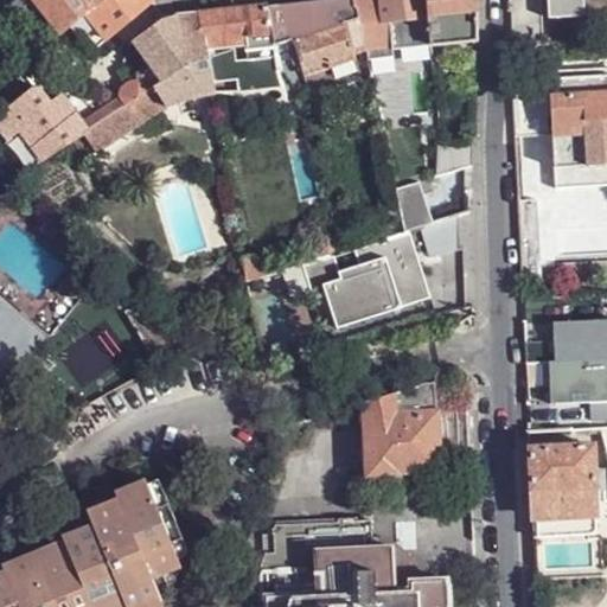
[(24,0),(17,6),(49,48),(71,29),(87,14),(103,0),(24,0)]
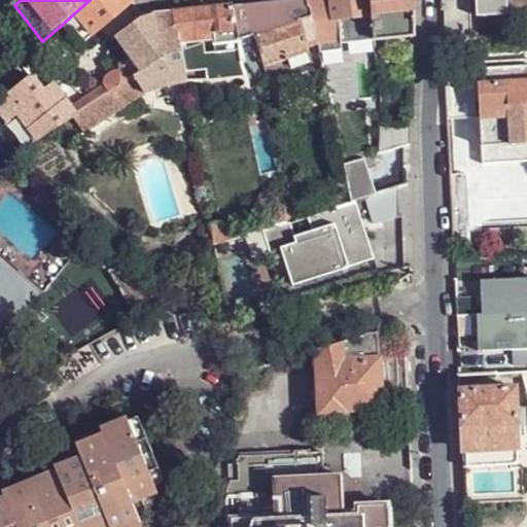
[(133,0),(90,0),(75,12),(76,15),(80,19),(95,36),(133,0)]
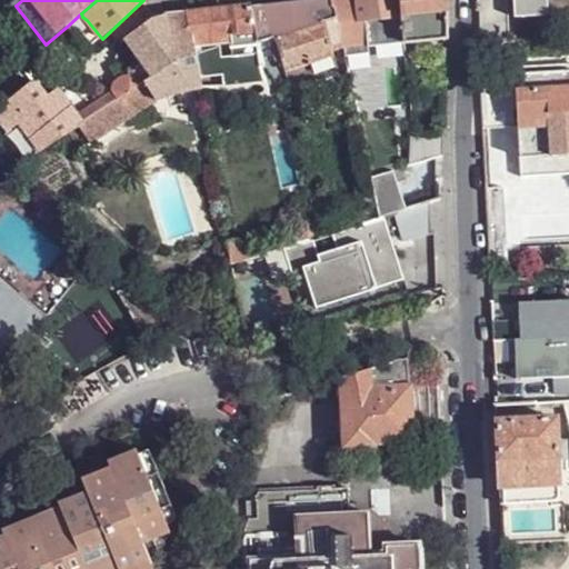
[(281,59),(285,70),(332,53),(326,32),(339,28),(330,0),(300,0),(296,0),(252,6),(259,52),(261,67),(281,59)]
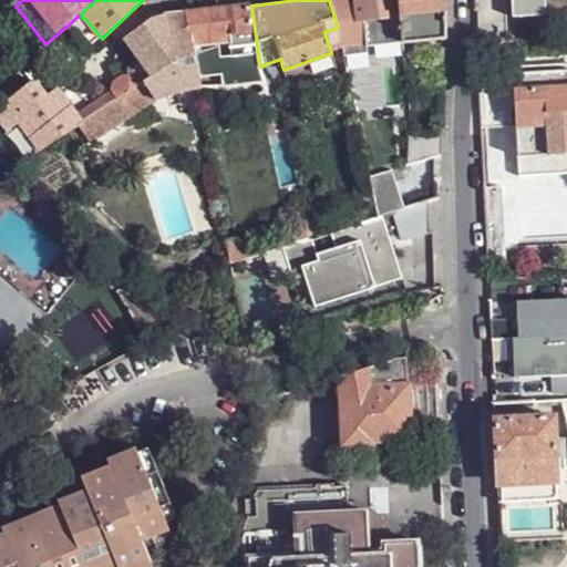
[(399,0),(329,0),(338,28),(339,37),(344,57),(369,52),(369,45),(403,42),(399,0)]
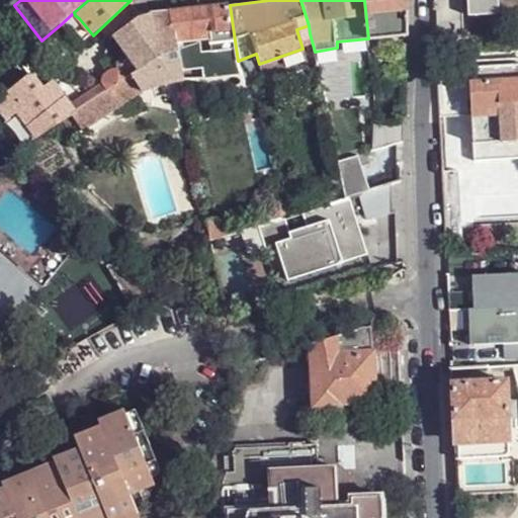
[(364,0),(368,38),(407,34),(407,0),(364,0)]
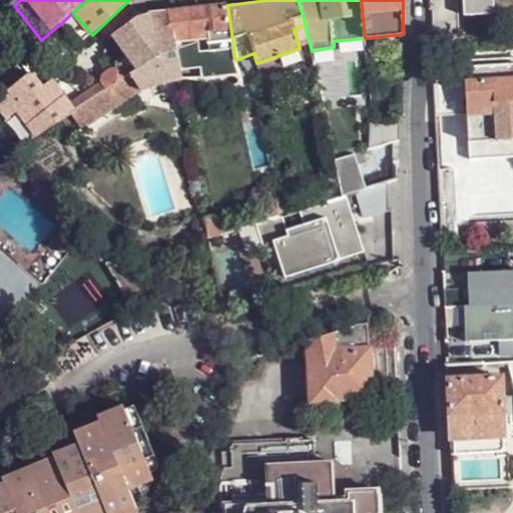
[(233,47),(227,5),(169,11),(174,37),(208,32),(211,50),(233,47)]
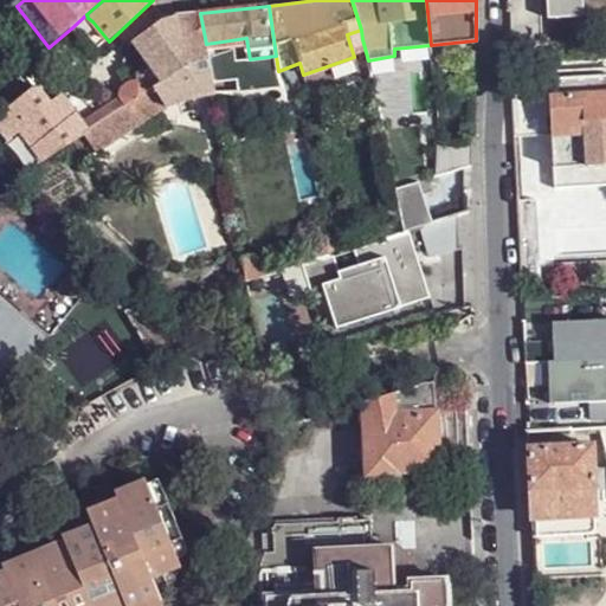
[(165,103),(168,108),(181,102),(192,97),(213,94),(216,92),(206,44),(200,13),(179,14),(175,15),(185,70),(163,85),(155,89),(165,103)]
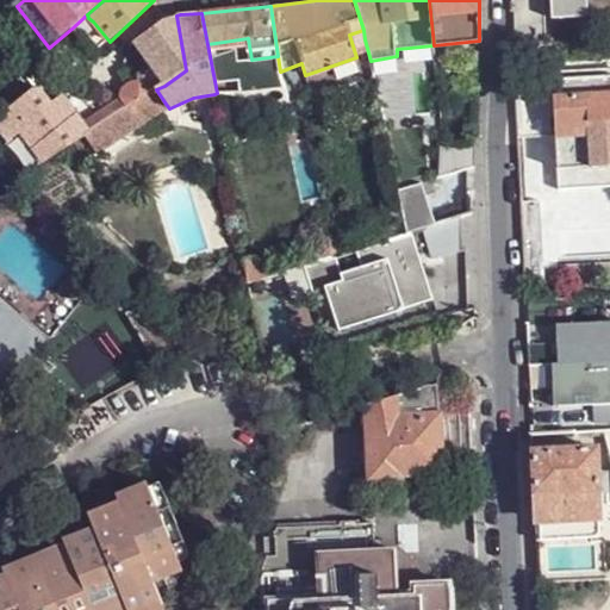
[(186,70),(176,16),(169,18),(160,20),(136,42),(165,86),(186,70)]
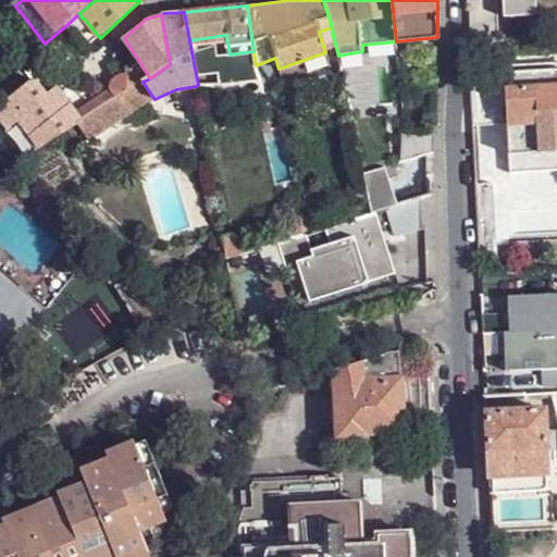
[(85,20),(81,16),(67,28),(71,33),(73,29),(85,20)]
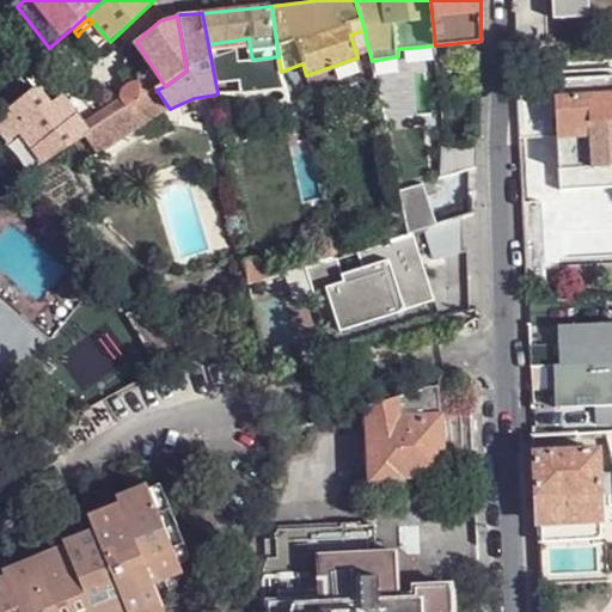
[(363,74),(357,57),(306,75),(312,92),(363,74)]
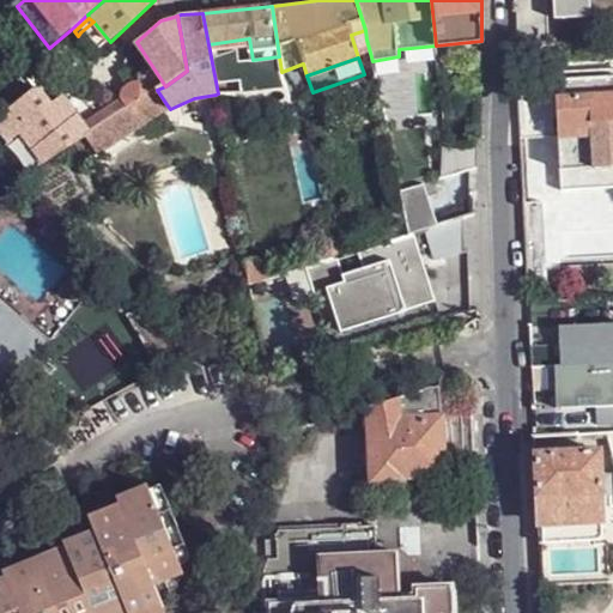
[(291,105),(314,97),(313,92),(307,76),(303,64),(281,72),(280,72),(291,105)]
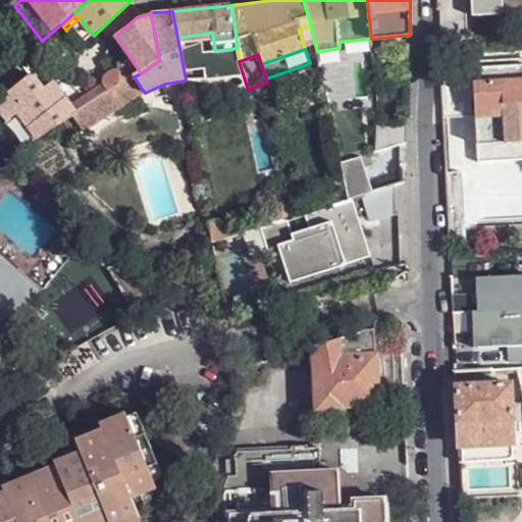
[(475,116),(479,162),(521,158),(521,59),(478,63),(479,86),(460,87),(459,74),(441,75),(444,117),(475,116)]
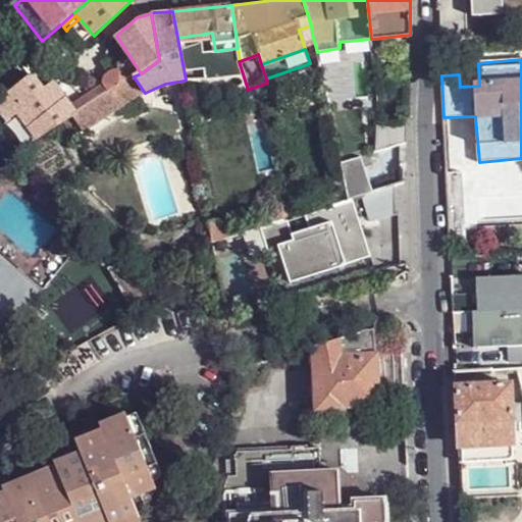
[(95,88),(70,105),(75,113),(122,85),(115,72),(108,71),(96,80),(95,88)]
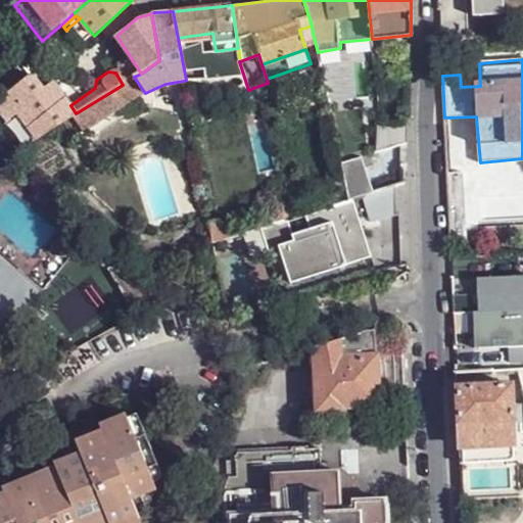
[(17,114),(36,139),(74,115),(76,113),(70,105),(53,83),(43,91),(32,76),(0,100),(0,114),(6,123),(17,114)]
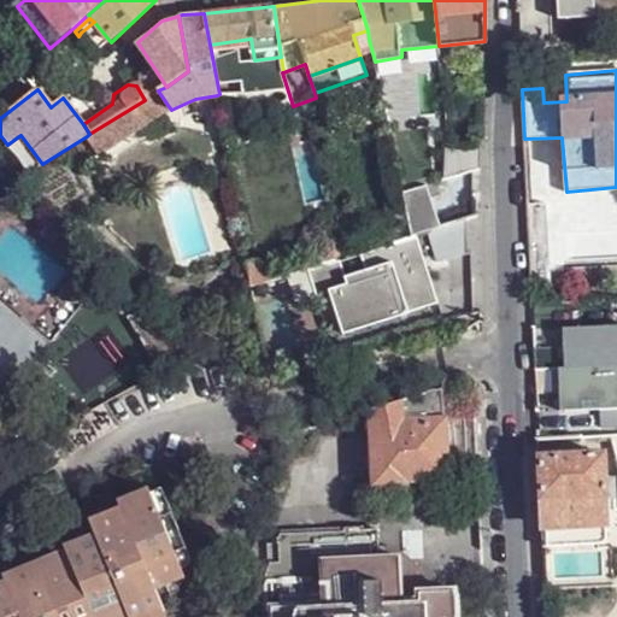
[(97,151),(168,105),(158,90),(145,100),(89,134),(87,136),(97,151)]
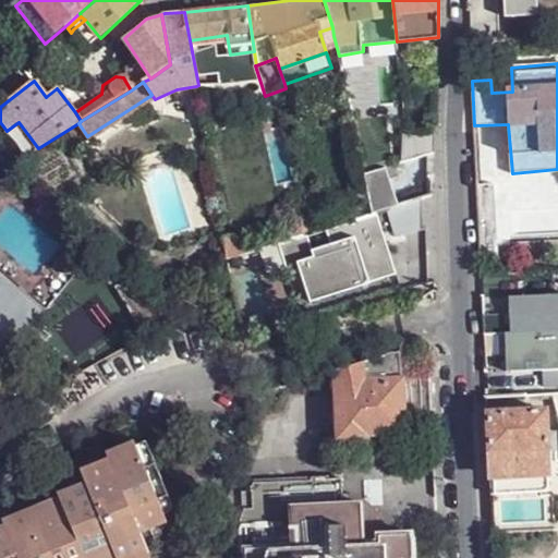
[(435,134),(402,132),(402,160),(434,153),(435,134)]
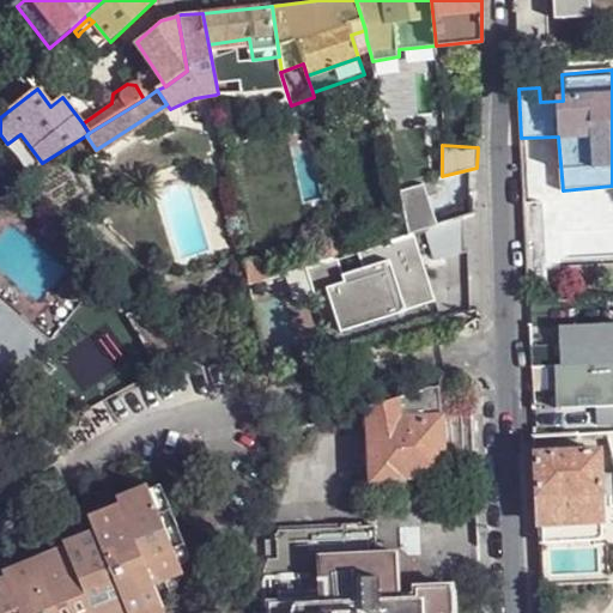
[(401,187),(394,159),(383,161),(399,224),(410,223),(401,187)]
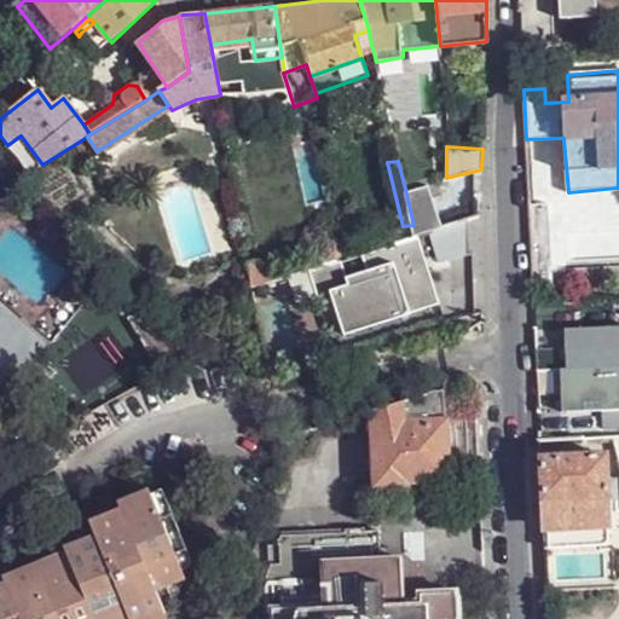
[(12,184),(19,189),(28,184),(23,178),(12,184)]
